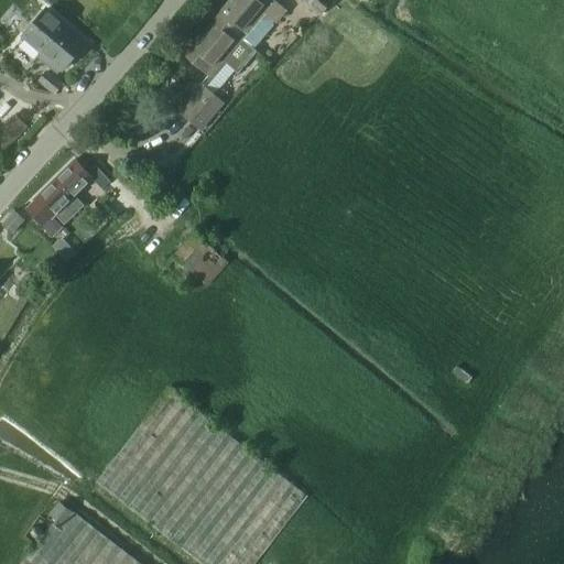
[(275,3),(272,0),(229,0),(216,15),(245,40),(245,39),(256,47),(274,25),(273,21),(267,14),(275,3)]
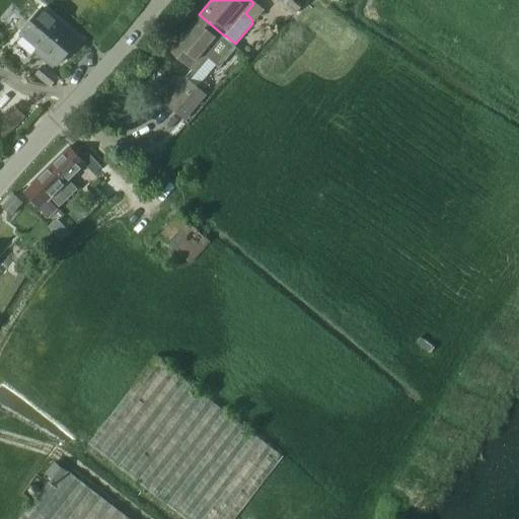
[(277,0),(293,13),(304,0),(277,0)]
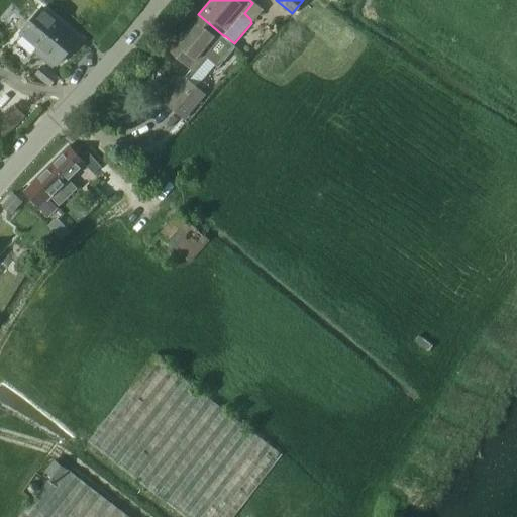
[(58,64),(79,39),(42,8),(17,37),(18,38),(22,33),(38,48),(35,53),(52,67),(56,63),(58,64)]
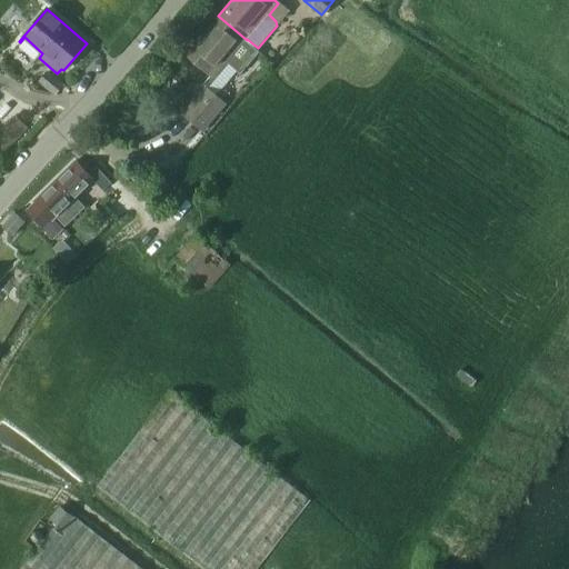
[(186,55),(213,78),(227,63),(240,76),(260,51),(247,40),(218,16),(186,55)]
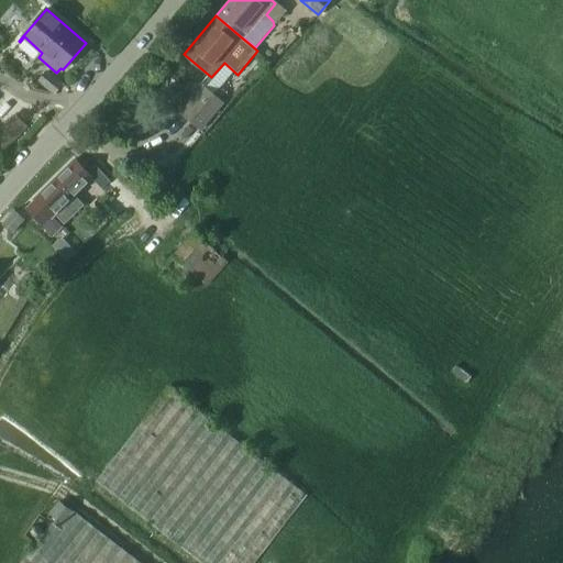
[(46,72),(39,80),(53,94),(61,84),(46,72)]
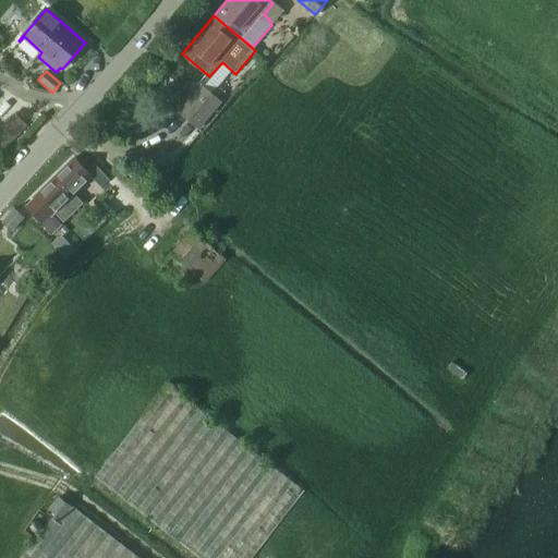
[(201,85),(178,110),(199,129),(221,102),(201,85)]
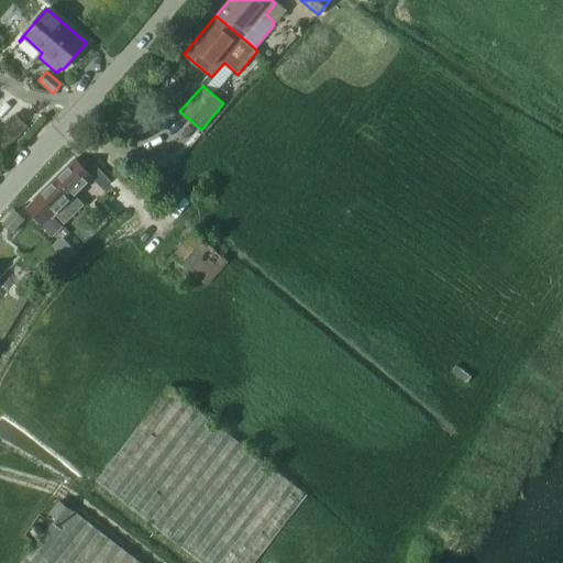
[(52,235),(62,225),(52,217),(92,178),(75,159),(34,199),(35,200),(26,209),(52,235)]
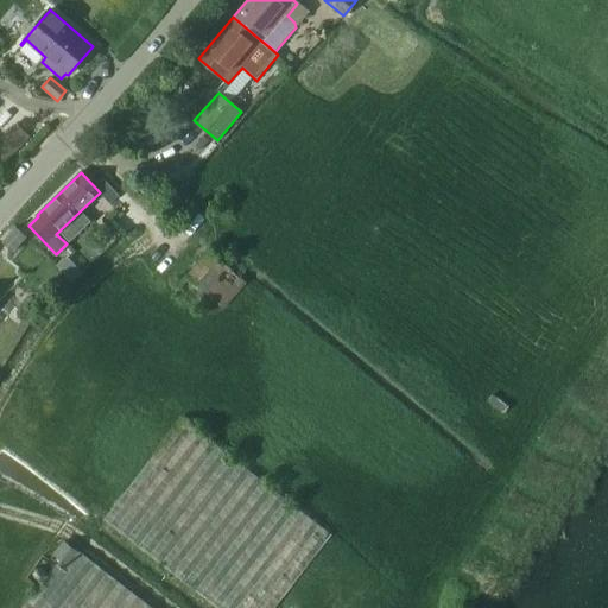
[(16,228),(4,241),(13,249),(25,236),(17,228),(16,228)]
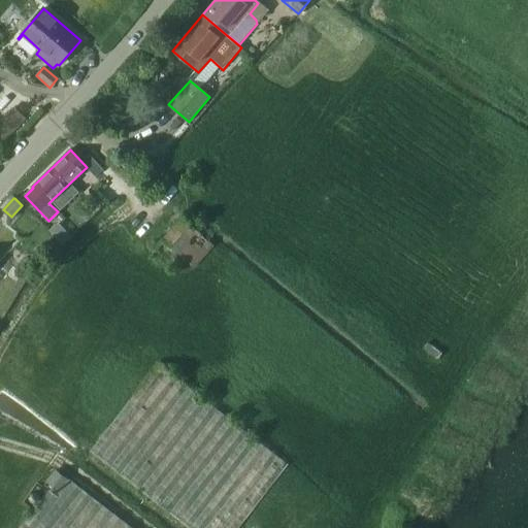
[(194,267),(213,245),(179,219),(154,250),(169,262),(176,254),(194,267)]
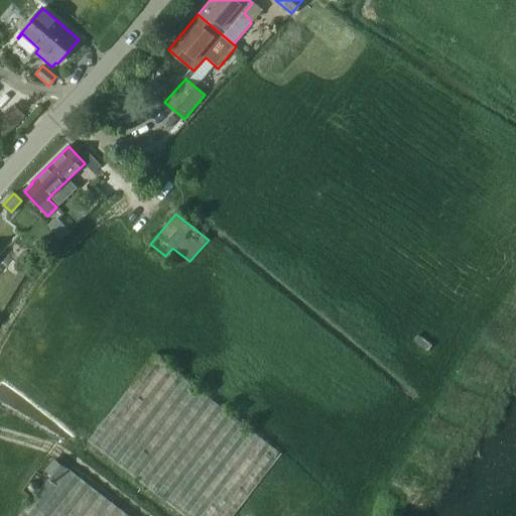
[(53,223),(47,229),(58,240),(59,241),(69,232),(69,231),(61,224),(57,227),(53,223)]
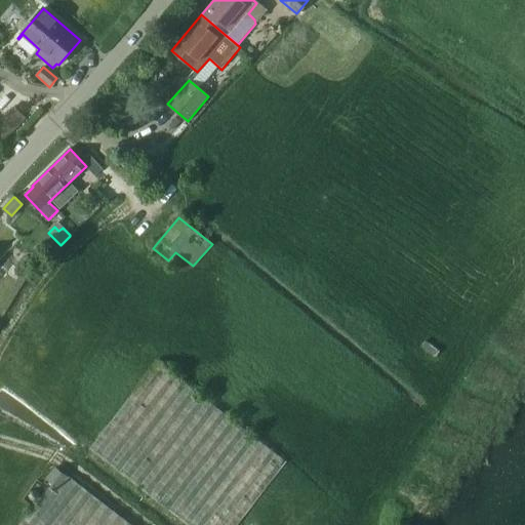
[(187,524),(236,524),(286,461),(157,361),(88,448),(187,524)]
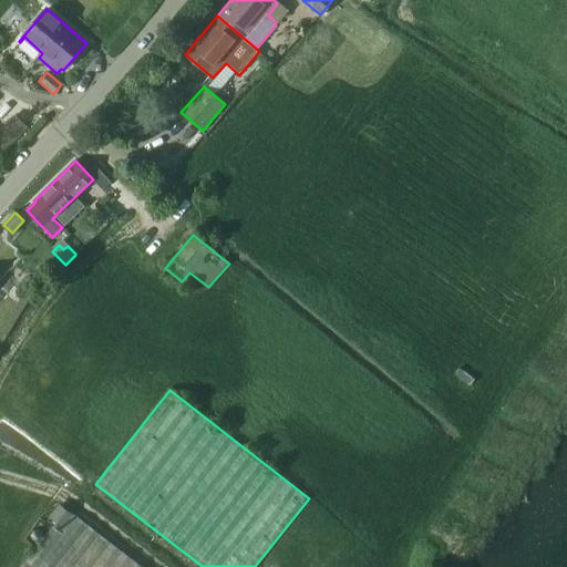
[(73,515),(60,505),(47,521),(52,525),(19,566),(142,566),(74,514),(73,515)]
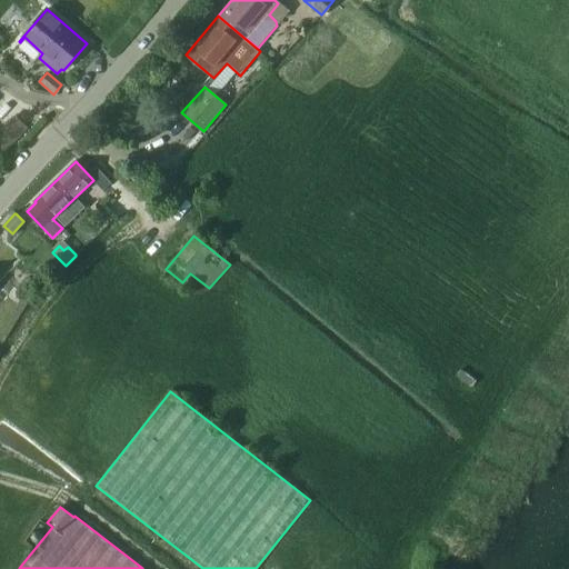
All buildings are outlined.
